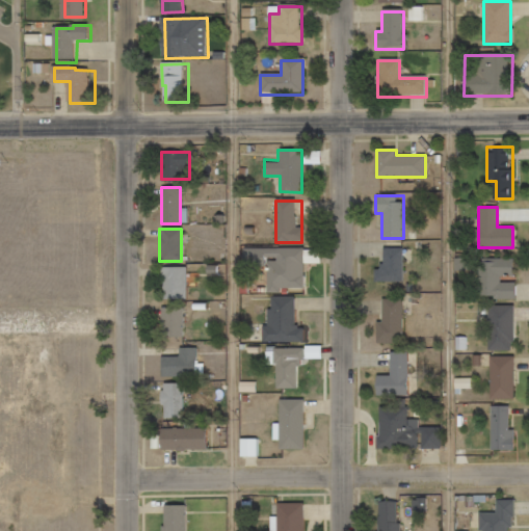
[(267,290),(303,290),(303,248),(267,248),(267,290)]
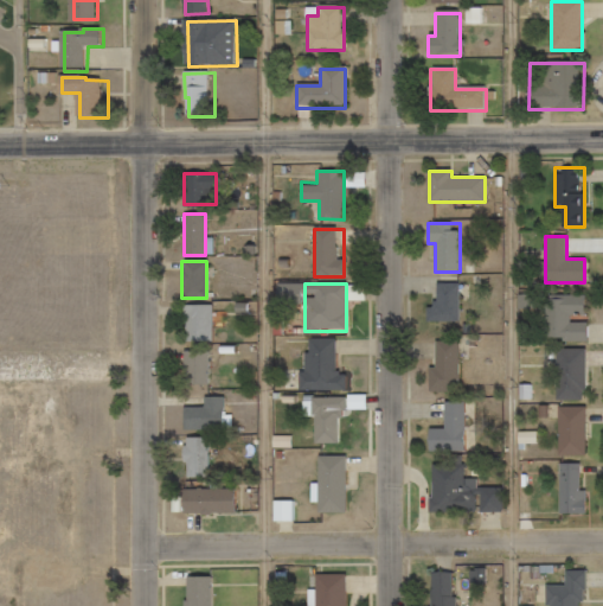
[(459,284),(436,284),(436,304),(427,304),(427,323),(459,323),(459,284)]
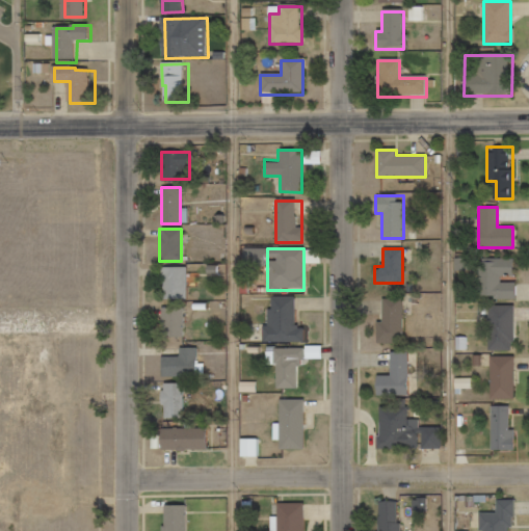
[(514,298),(514,282),(503,282),(503,275),(513,275),(514,258),(477,258),(477,298),(514,298)]
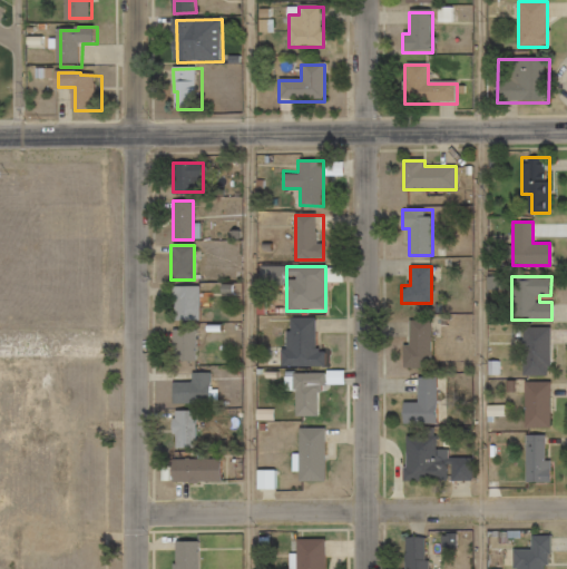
[(201,321),(201,286),(174,286),(174,321),(201,321)]
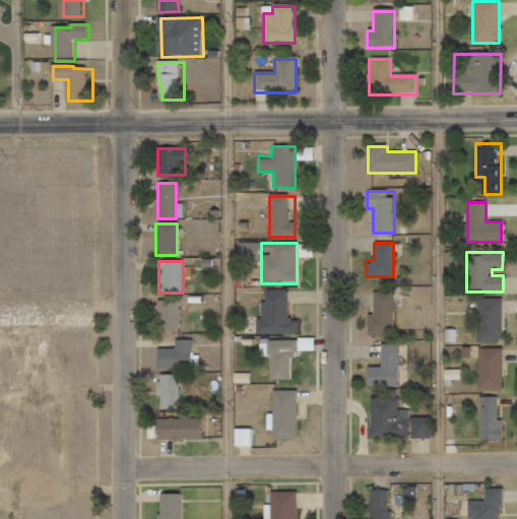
[(288,319),(288,290),(263,290),(264,302),(257,302),(257,334),(297,334),(297,319),(288,319)]
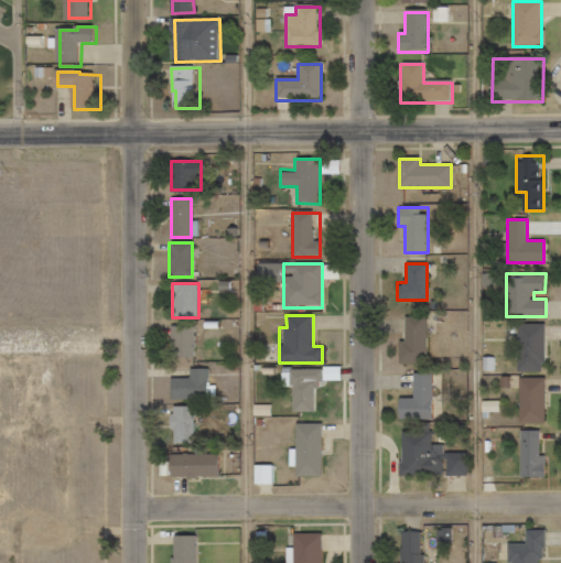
[(405,342),(399,342),(399,365),(427,365),(427,317),(405,317),(405,342)]
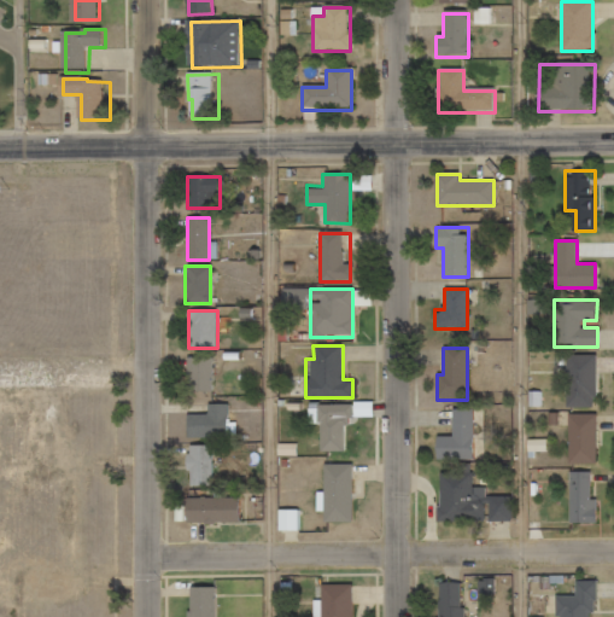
[(597,355),(566,355),(566,408),(597,408),(597,355)]
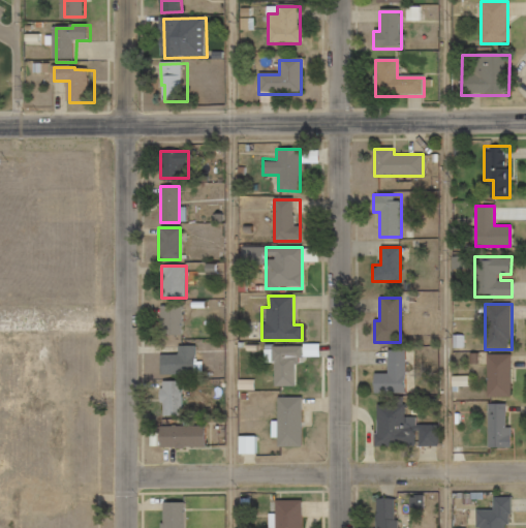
[(160,336),(183,336),(183,305),(160,305),(160,336)]
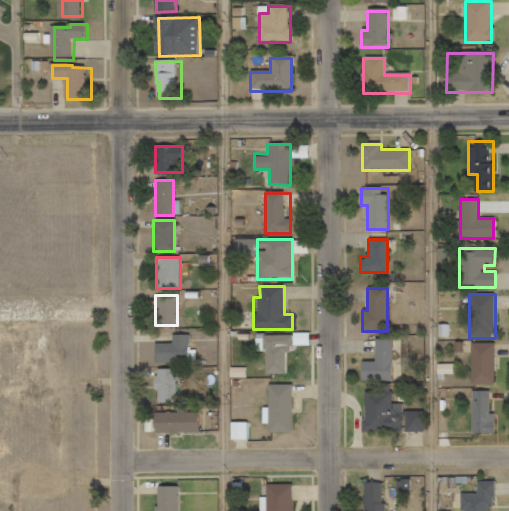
[(191,350),(191,335),(173,335),(173,343),(155,343),(155,363),(196,364),(196,350),(191,350)]
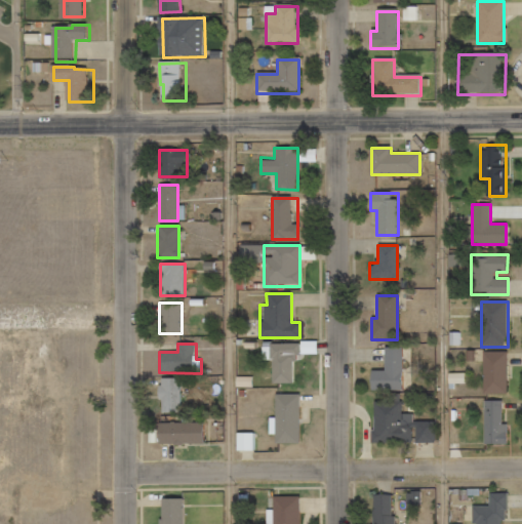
[(297,384),(297,345),(272,345),(272,384),(297,384)]
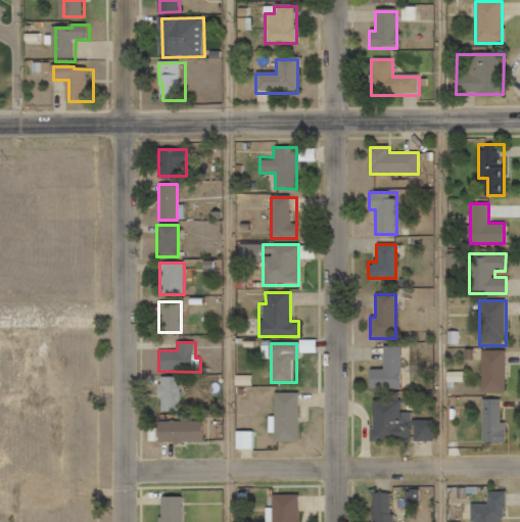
[(369,388),(400,388),(400,346),(383,346),(383,370),(369,370),(369,388)]
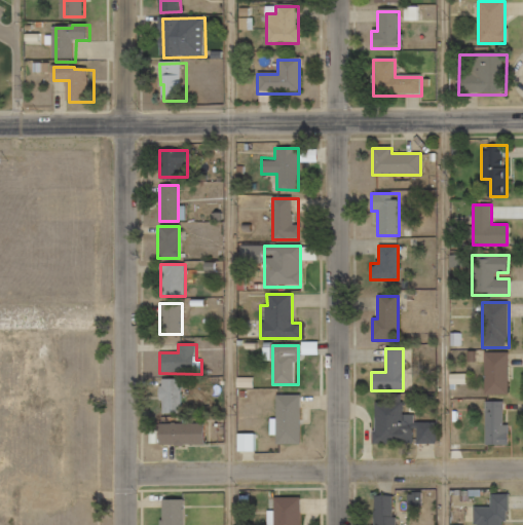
[(508,353),(484,353),(484,396),(508,396),(508,353)]
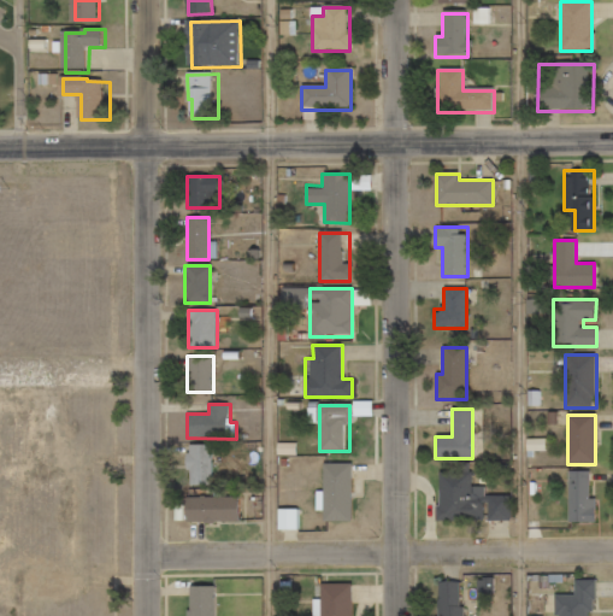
[(187,445),(187,486),(213,486),(214,446),(187,445)]
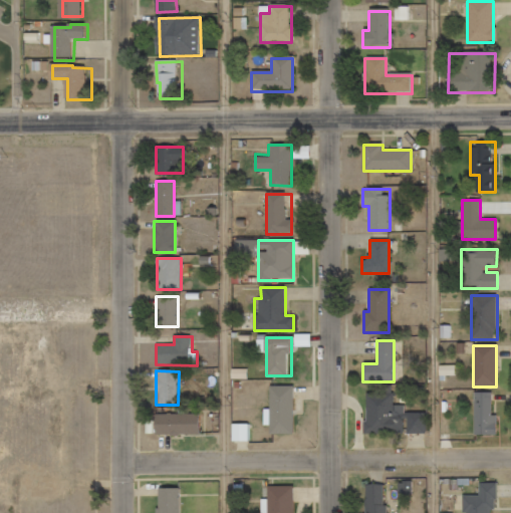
[(269,434),(293,434),(293,387),(269,387),(269,434)]
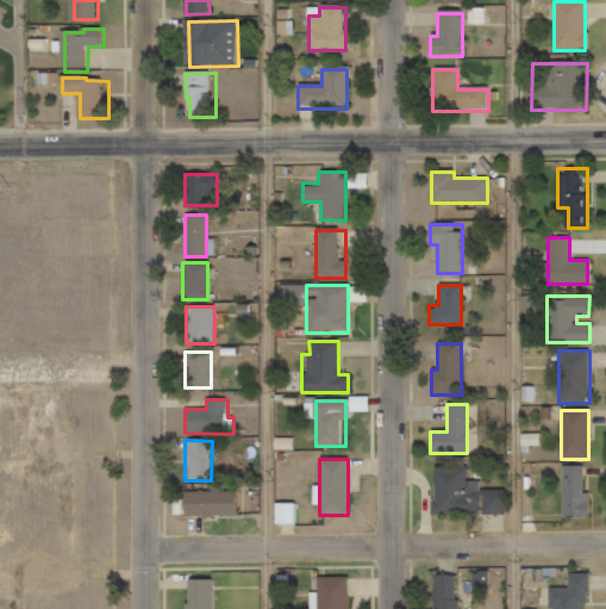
[(562,519),(587,519),(587,466),(562,466),(562,519)]
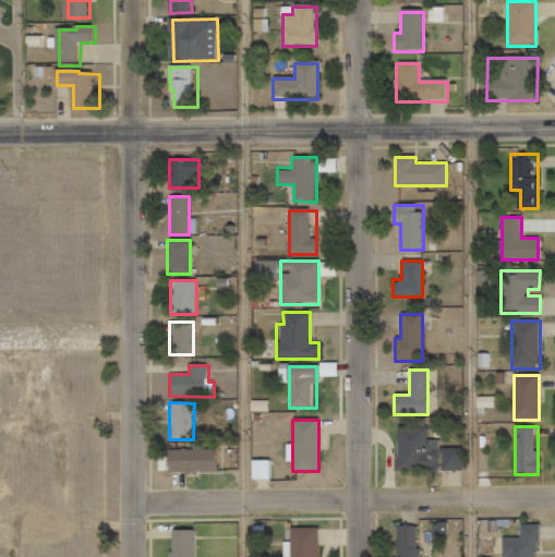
[(397,427),(397,471),(462,471),(462,449),(439,449),(439,440),(426,440),(426,427),(397,427)]
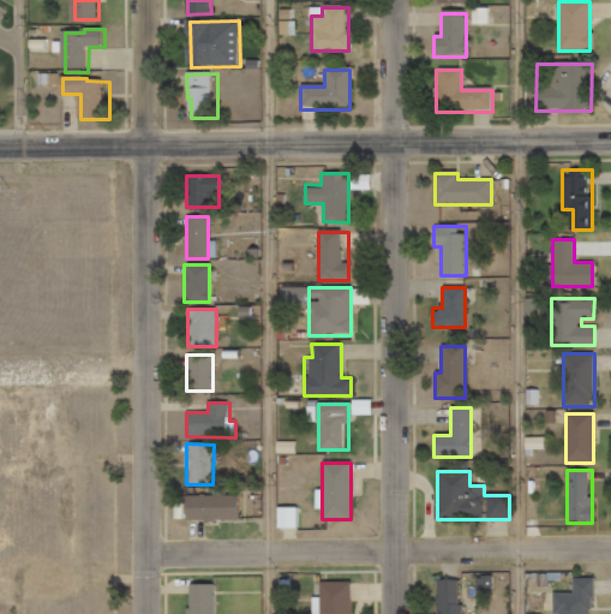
[(238,520),(238,495),(184,495),(184,520),(238,520)]
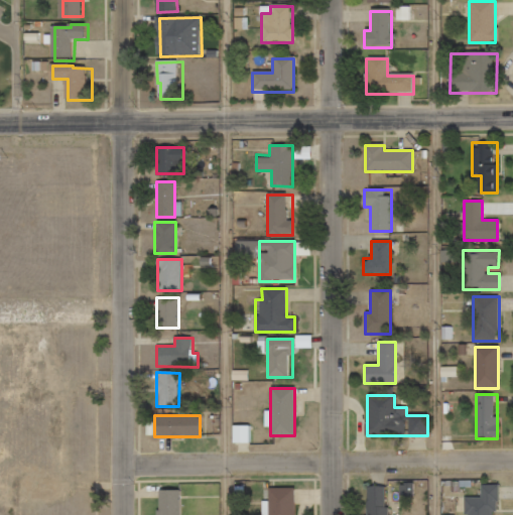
[(499,512),(498,485),(481,485),(481,497),(465,498),(465,514),(493,514),(493,512),(499,512)]
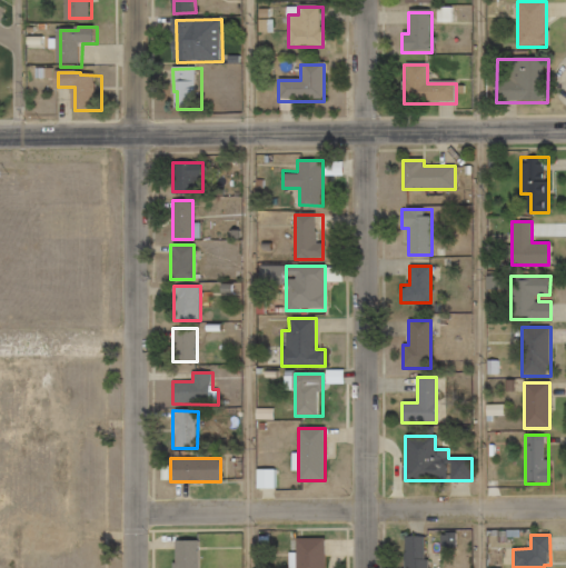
[(427,567),(427,536),(405,536),(404,567),(427,567)]
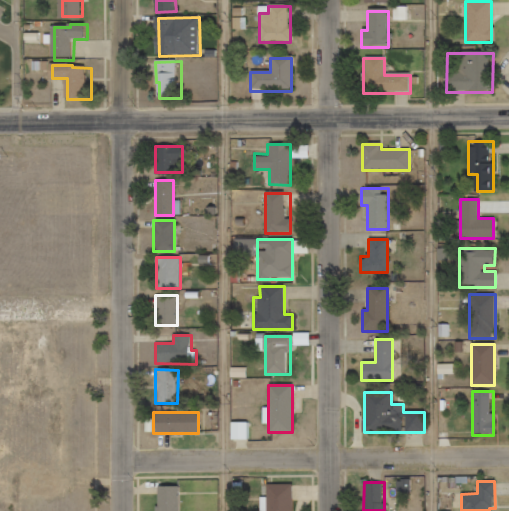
[(291,510),(292,484),(267,484),(266,510),(291,510)]
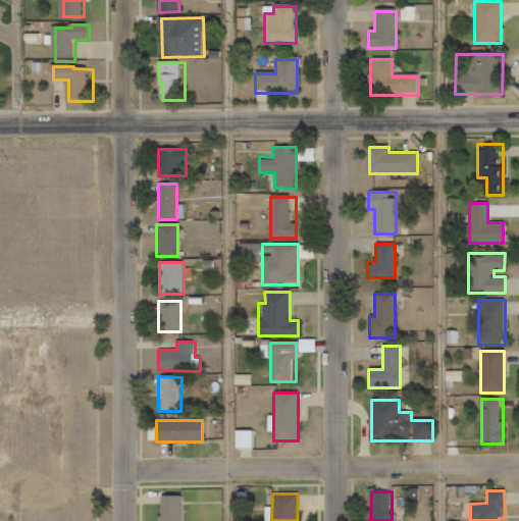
[(182,520),(182,496),(159,496),(159,520),(182,520)]
